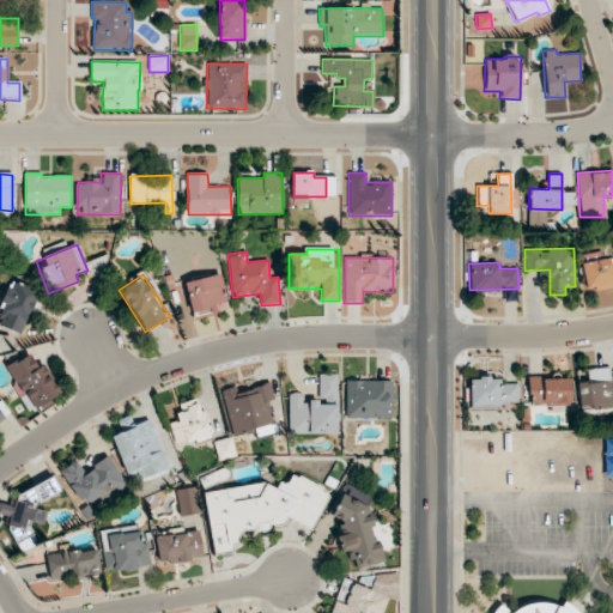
[(230,309),(220,274),(184,284),(192,315),(211,311),(212,314),(230,309)]
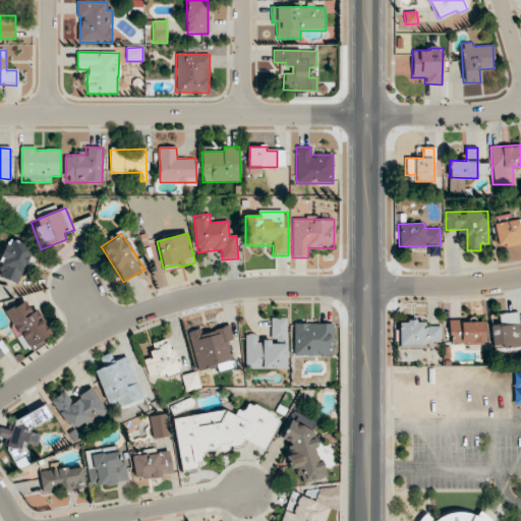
[(7,246),(0,267),(0,277),(19,284),(32,247),(14,241),(12,247),(7,246)]
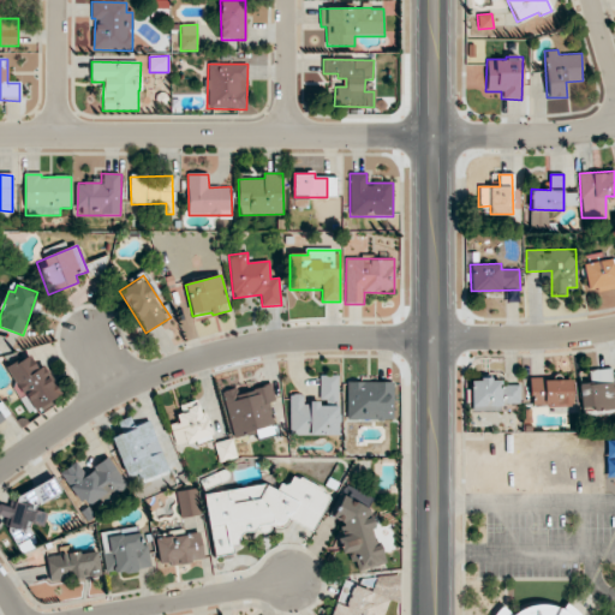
[(45,366),(39,370),(33,356),(10,365),(30,411),(59,398),(45,366)]
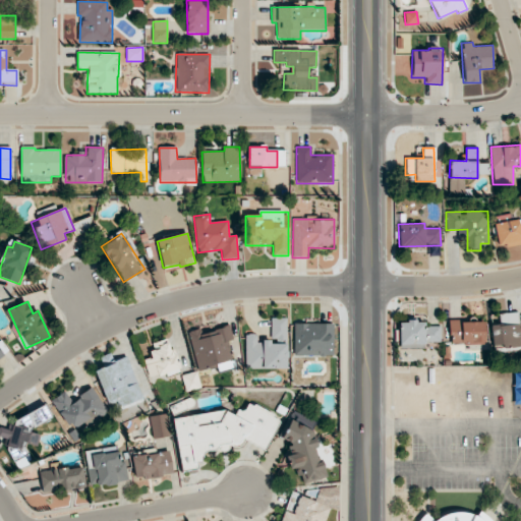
[(499,312),(499,325),(491,325),(491,348),(520,347),(519,312),(499,312)]
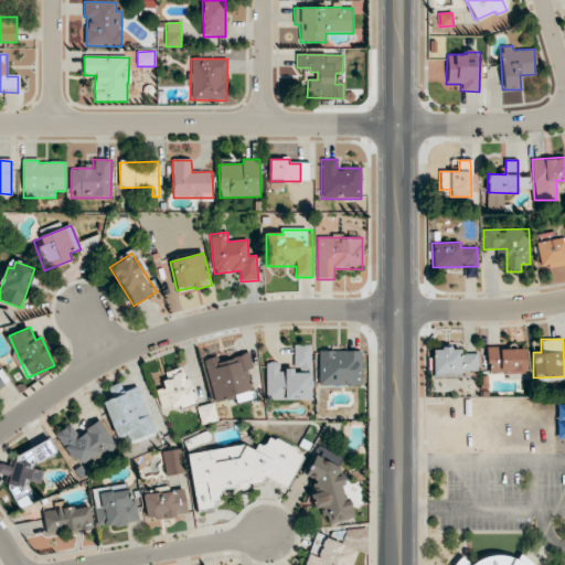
[(266,401),(311,401),(311,345),(294,345),(294,370),(285,370),(285,372),(279,372),(279,363),(266,363),(266,401)]
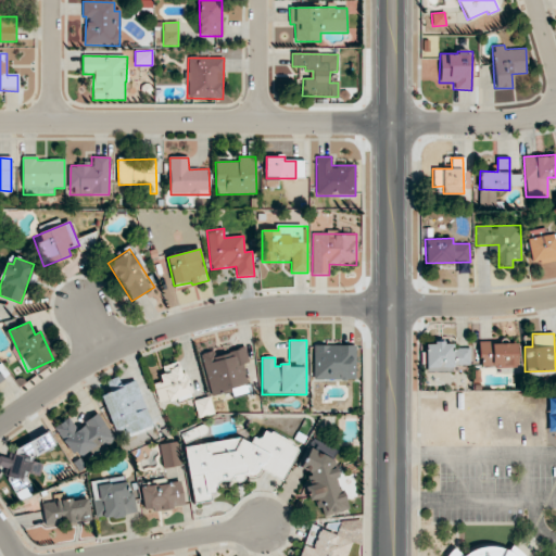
[(469,349),(452,348),(452,343),(426,342),(425,371),(453,371),(453,365),(469,365),(469,349)]
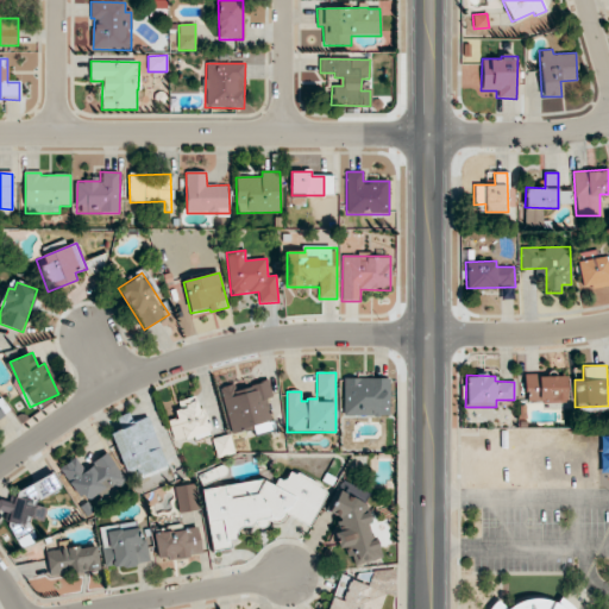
[(523,376),(523,391),(527,391),(528,402),(566,401),(566,375),(523,376)]
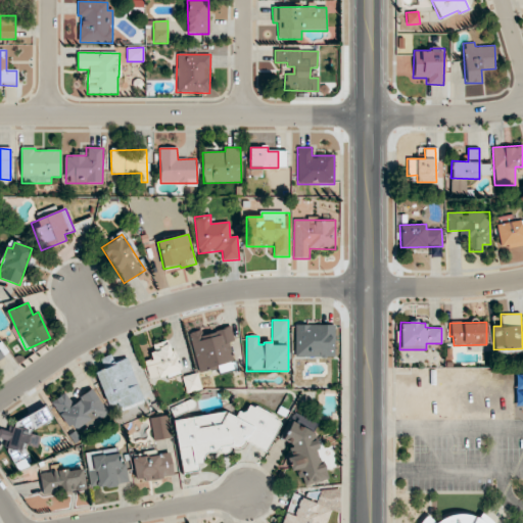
[(335,326),(295,325),(294,358),(334,359),(335,326)]
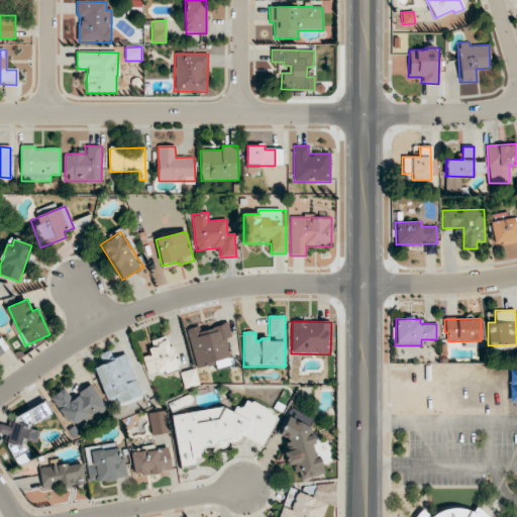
[(196,369),(215,365),(216,370),(232,366),(225,339),(232,338),(228,324),(199,331),(198,327),(187,330),(196,369)]
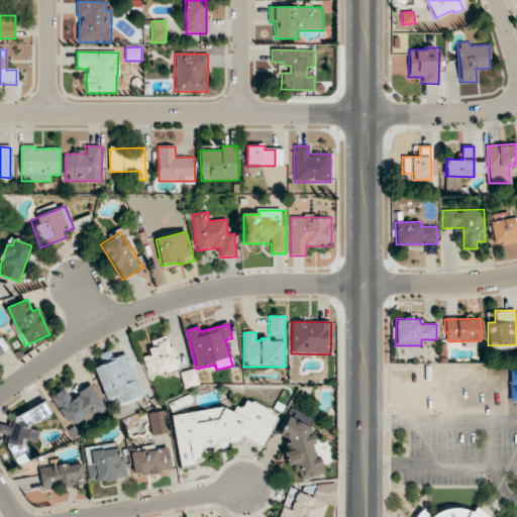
[(148,341),(152,354),(142,357),(148,377),(179,368),(169,335),(148,341)]
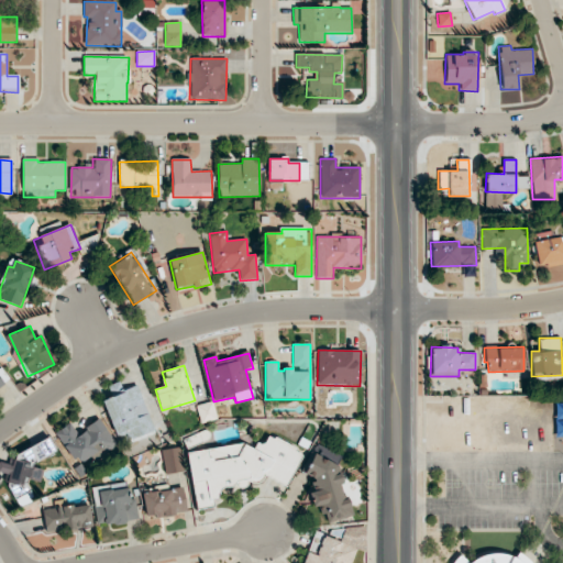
[(0,389),(10,384),(0,368),(0,389)]
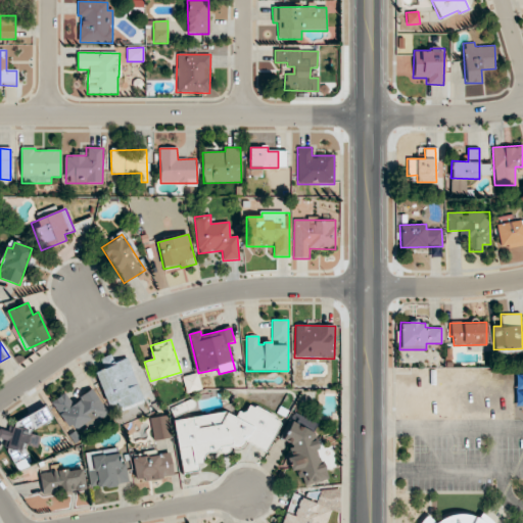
[(143,400),(128,359),(104,367),(105,369),(96,372),(110,412),(143,400)]
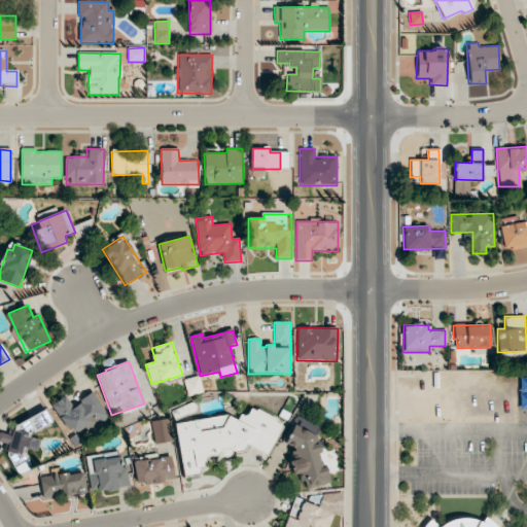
[(51,406),(74,436),(108,414),(94,392),(72,407),(65,396),(51,406)]
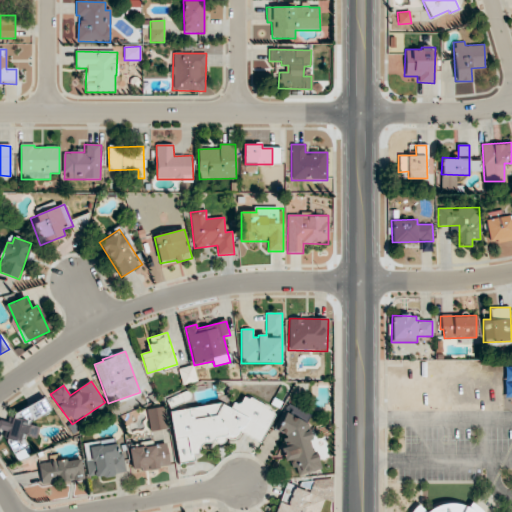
[(170,411),(178,463),(192,461),(200,443),(214,441),(221,444),(225,435),(235,434),(236,431),(261,441),(274,410),(243,397),(240,404),(225,406),(221,404),(170,411)]
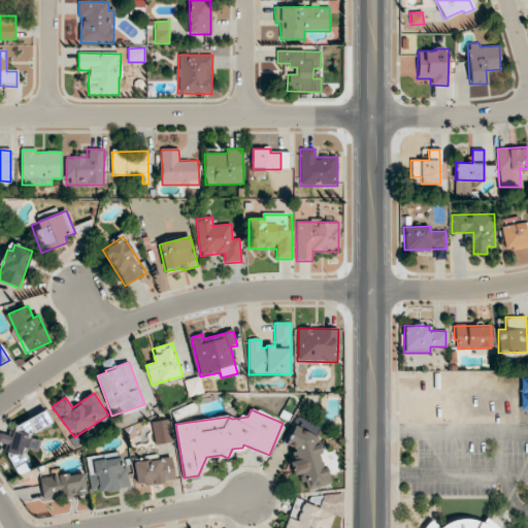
[(52,424),(44,411),(0,435),(0,438),(10,458),(35,444),(31,435),(52,424)]
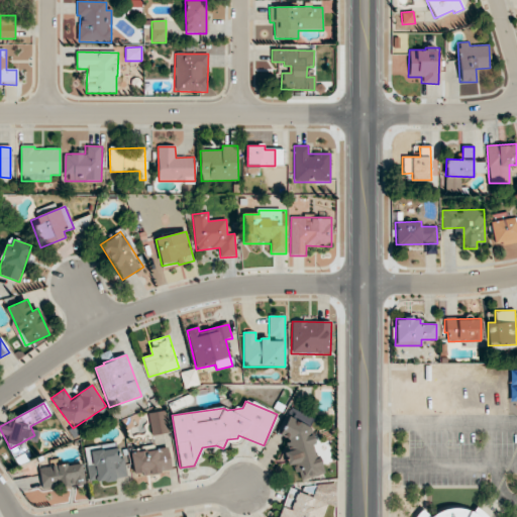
[(322,475),(310,428),(313,419),(291,409),(280,435),(284,437),(288,451),(284,452),(287,466),(294,463),(299,481),(322,475)]
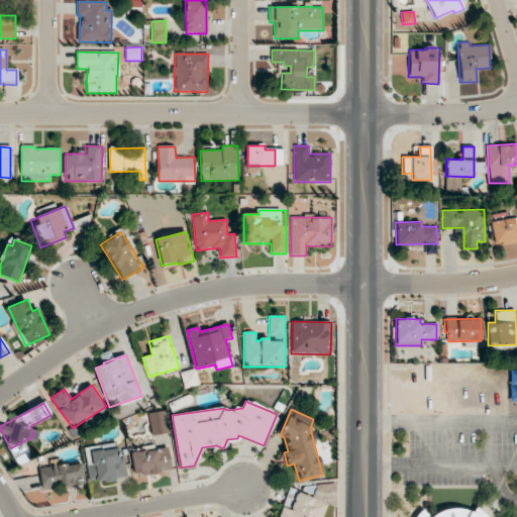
[(148,414),(152,435),(169,433),(165,411),(148,414)]
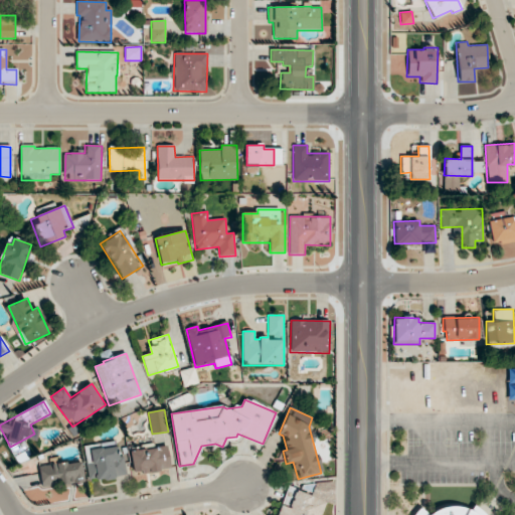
[(84,446),(89,481),(125,477),(121,442),(84,446)]
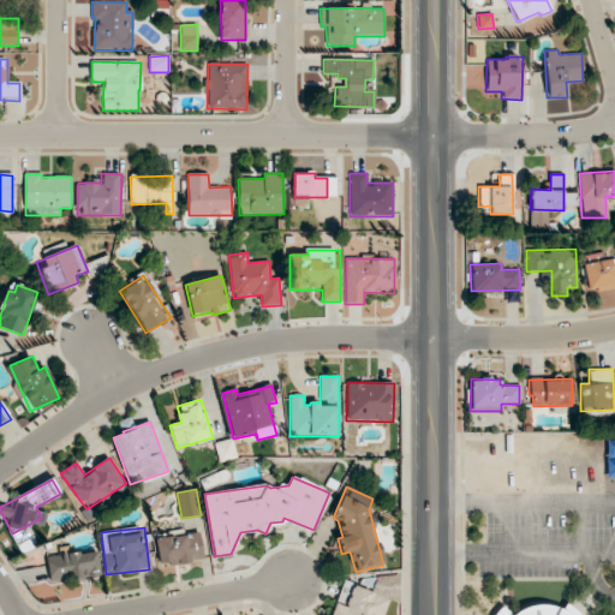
[(203,561),(202,535),(156,537),(157,565),(203,561)]
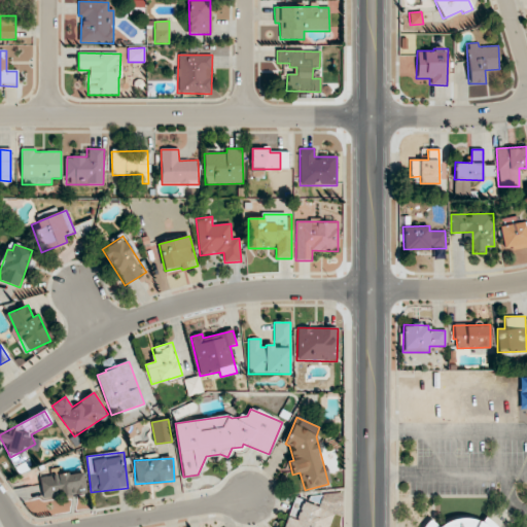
[(40,477),(42,499),(85,494),(82,472),(40,477)]
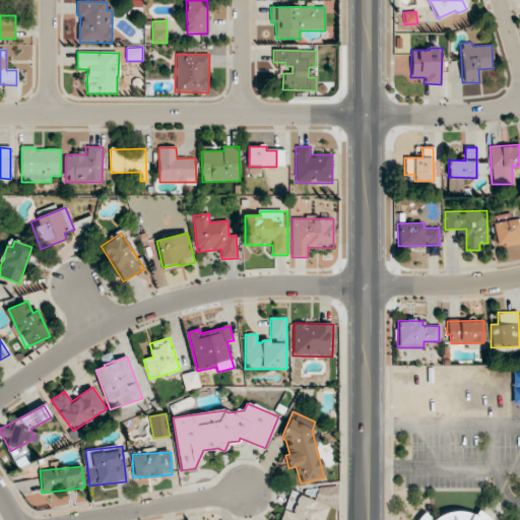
[(325,519),(330,508),(290,492),(279,519),(325,519)]
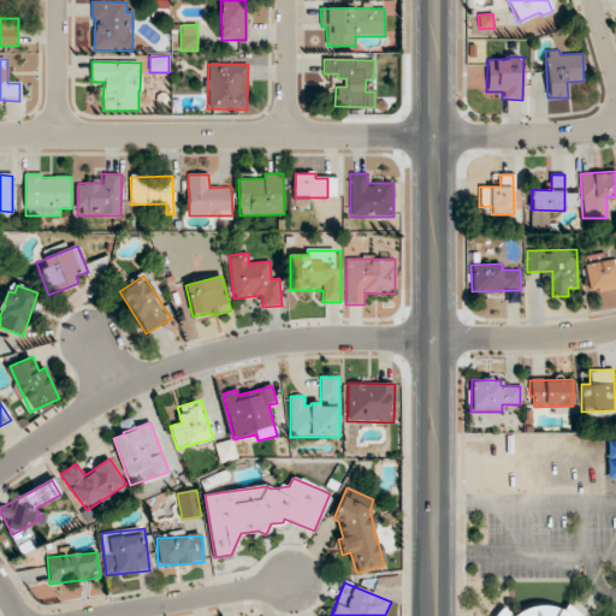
[(581,615),(578,611),(567,605),(566,606),(527,606),(514,615),(511,615),(502,602),(493,615),(581,615)]
